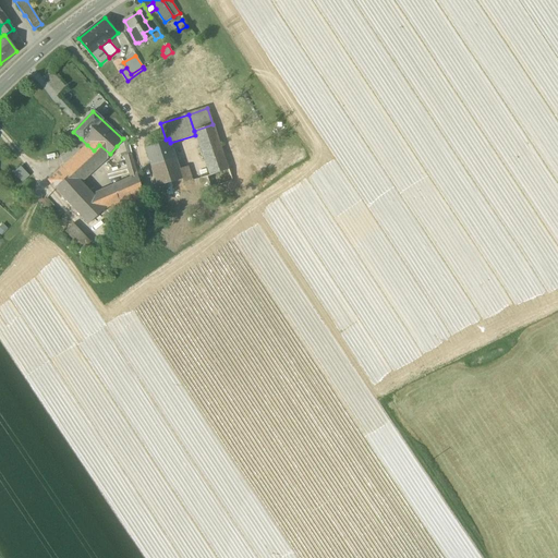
[(229,169),(213,124),(194,131),(195,135),(209,176),(229,169)]
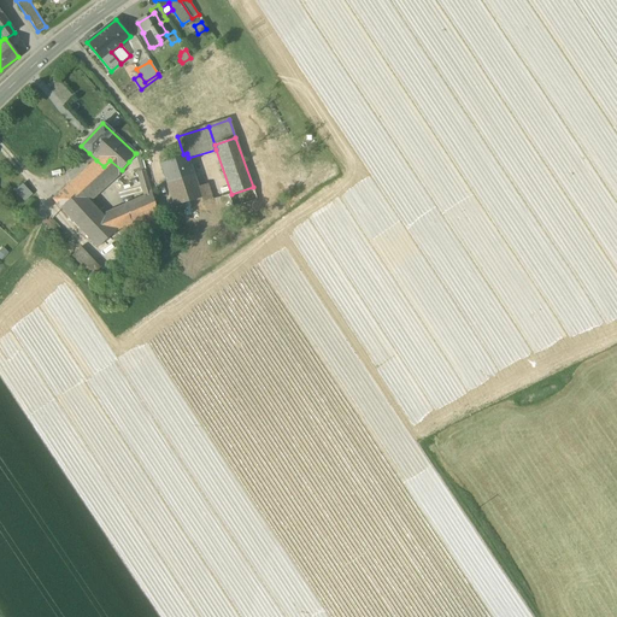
[(122,206),(130,224),(135,223),(158,213),(140,152),(135,153),(136,153),(129,162),(133,174),(136,174),(139,178),(144,197),(131,203),(122,206)]
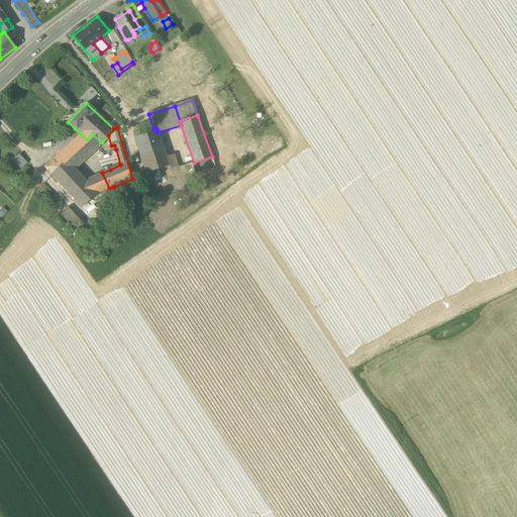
[(134,137),(139,153),(163,147),(158,132),(158,131),(154,131),(134,137)]
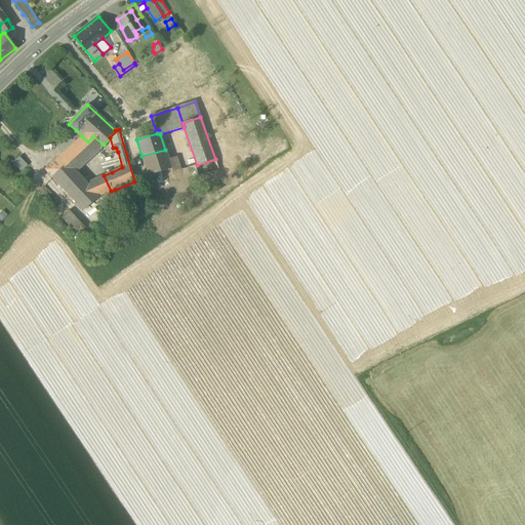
[(82,136),(61,156),(67,162),(76,171),(96,153),(104,145),(93,136),(88,142),(82,136)]
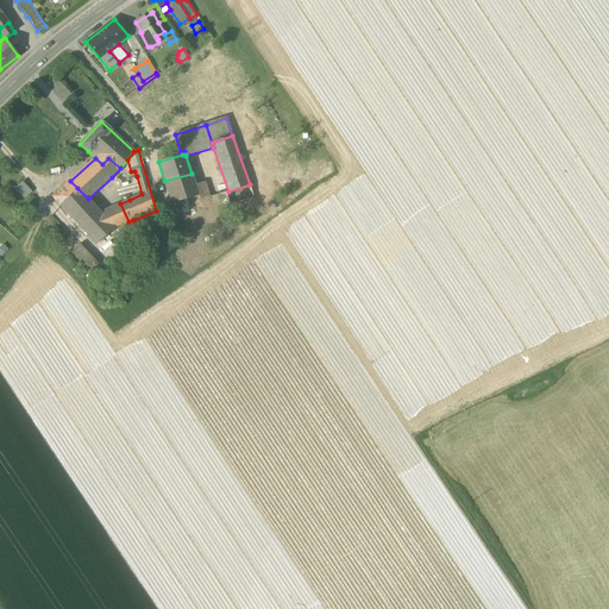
[(171,203),(199,196),(200,195),(196,184),(192,174),(164,181),(171,203)]
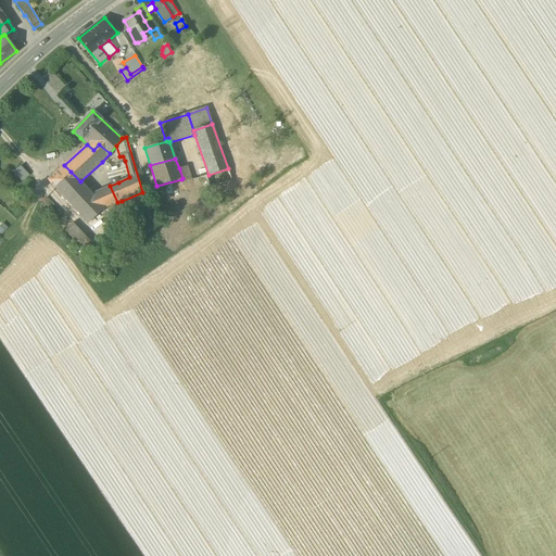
[(48,180),(54,187),(71,172),(64,165),(48,180)]
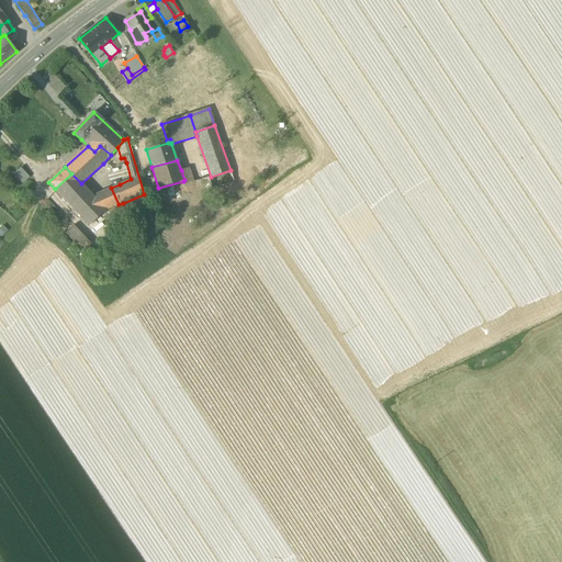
[(20,168),(13,173),(23,184),(30,178),(20,168)]
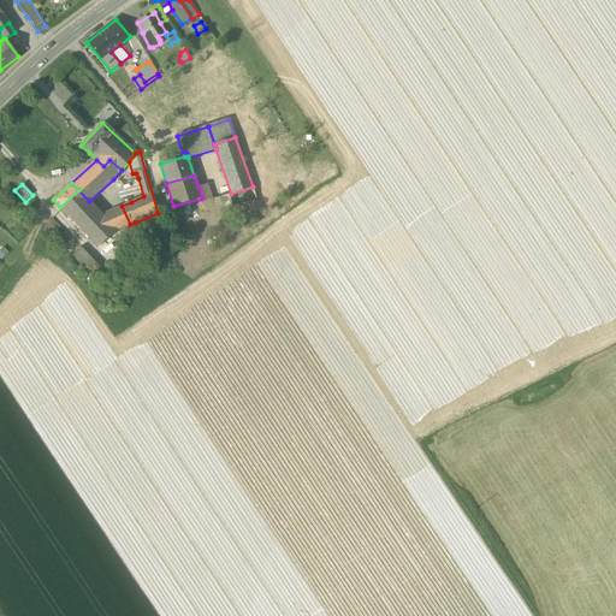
[(207,184),(199,187),(202,197),(201,199),(202,202),(212,200),(207,184)]
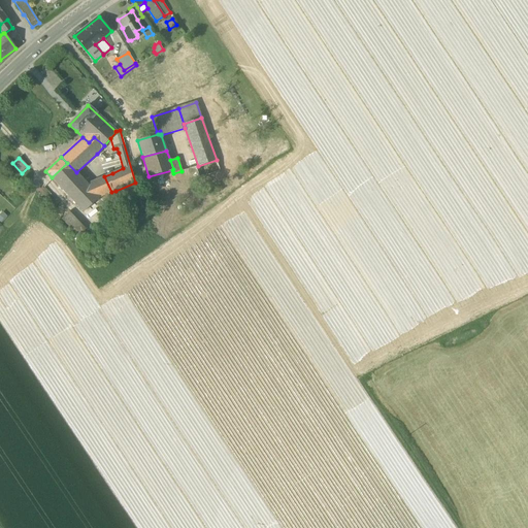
[(220,171),(217,160),(198,166),(195,167),(199,177),(220,171)]
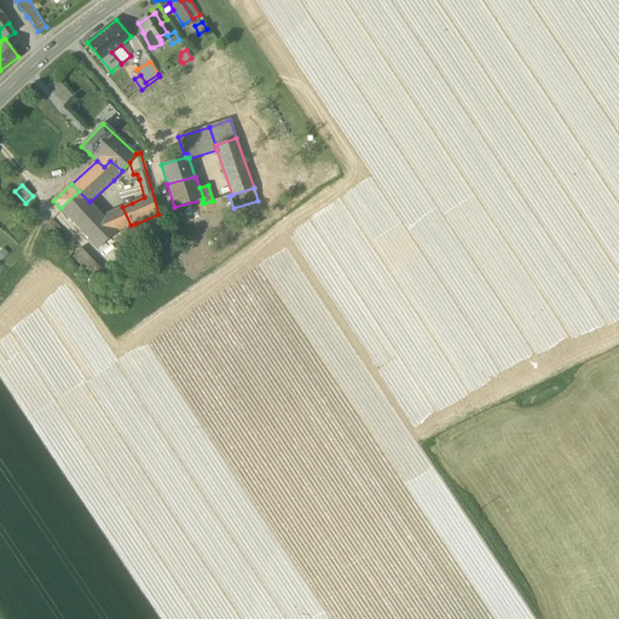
[(117,232),(116,231),(103,215),(90,202),(79,191),(61,208),(97,248),(98,249),(99,248),(116,232),(117,232)]
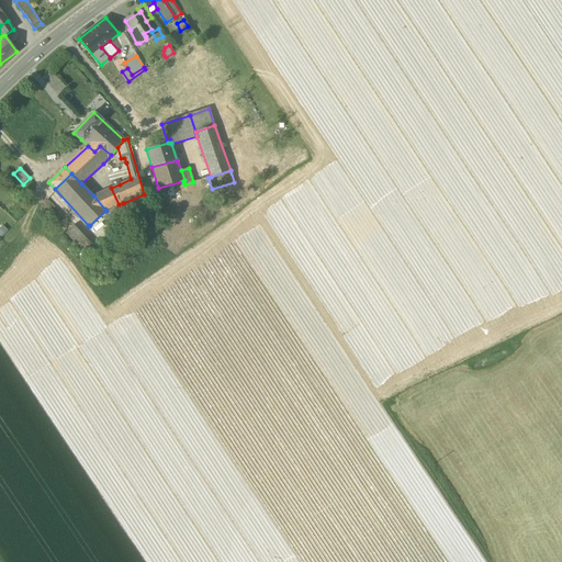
[(103,191),(111,208),(119,204),(111,188),(103,191)]
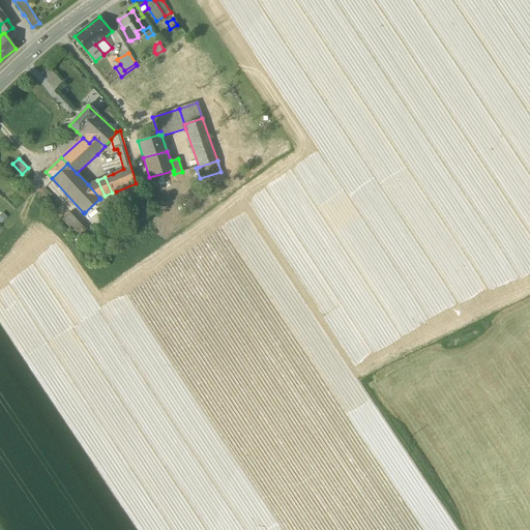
[(97,180),(88,184),(99,198),(105,196),(97,180)]
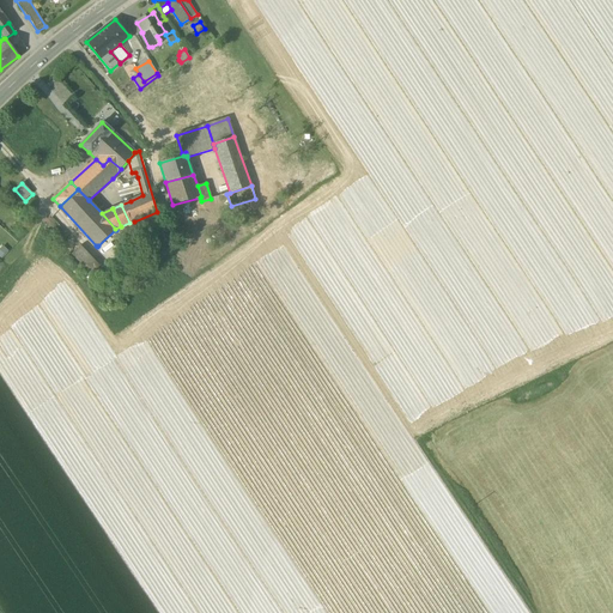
[(163,226),(157,212),(134,222),(140,236),(163,226)]
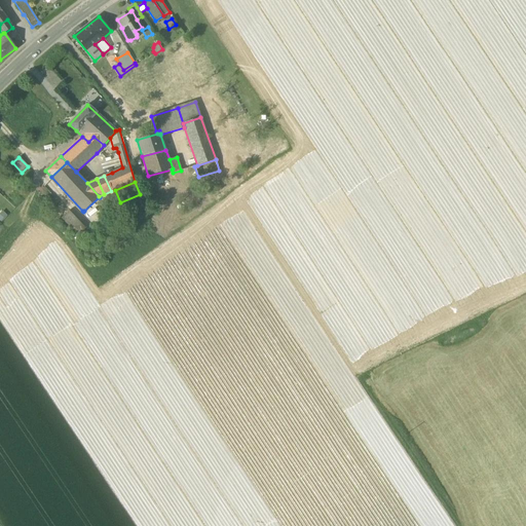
[(141,198),(143,201),(155,196),(151,186),(139,191),(141,198)]
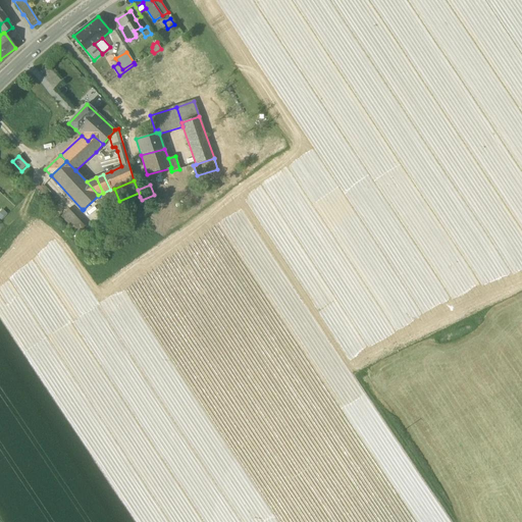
[(142,200),(145,208),(161,201),(157,193),(154,195),(142,200)]
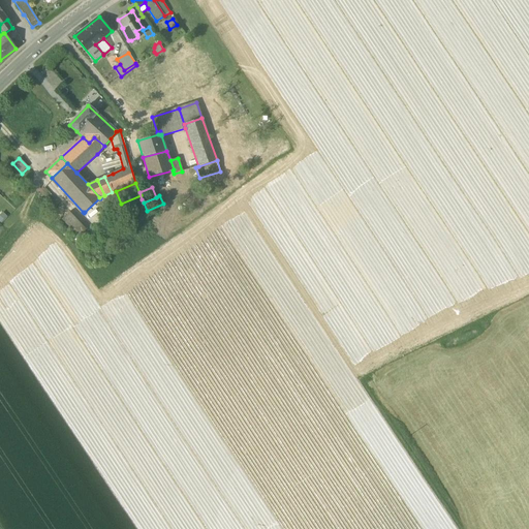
[(62,220),(79,238),(86,230),(69,212),(62,220)]
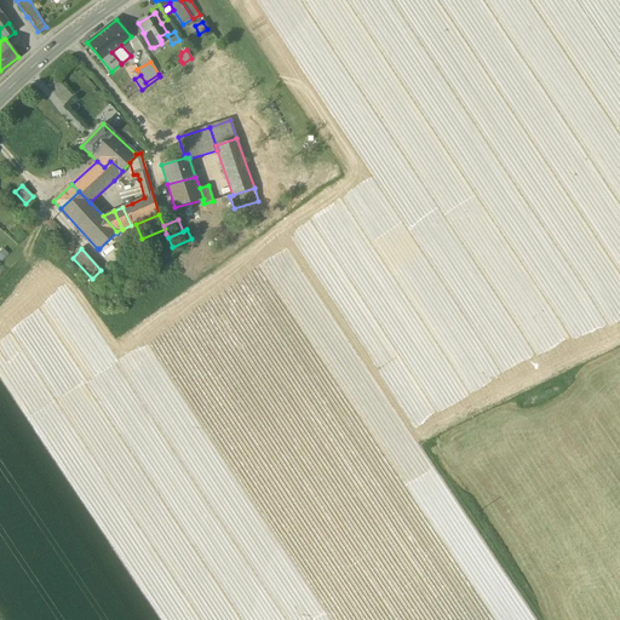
[(107,285),(116,296),(130,283),(120,273),(107,285)]
